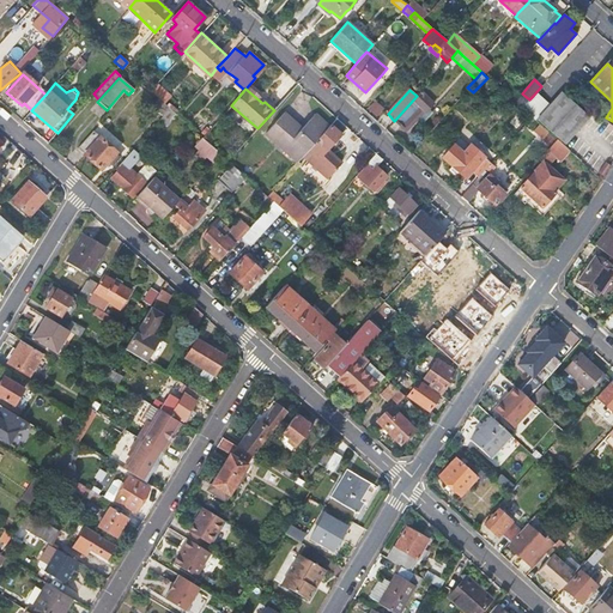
[(417,96),(395,120),(402,126),(401,127),(407,132),(418,120),(428,108),(434,103),(420,91),(417,96)]
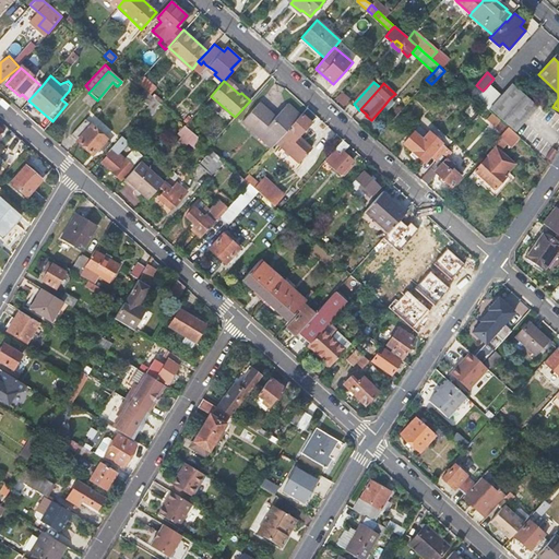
[(489,109),(515,132),(537,107),(511,84),(498,99),(489,109)]
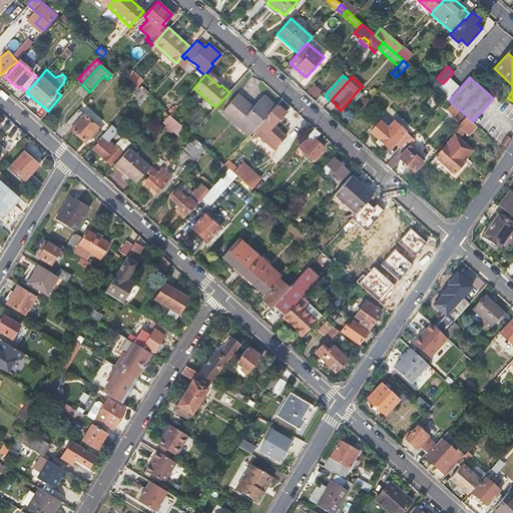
[(436,90),(445,98),(448,101),(449,100),(457,91),(446,80),(443,83),(436,90)]
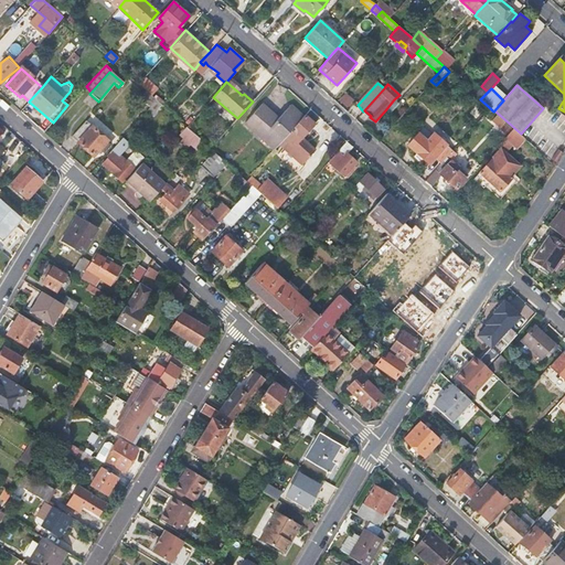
[(139,98),(149,106),(155,100),(145,92),(139,98)]
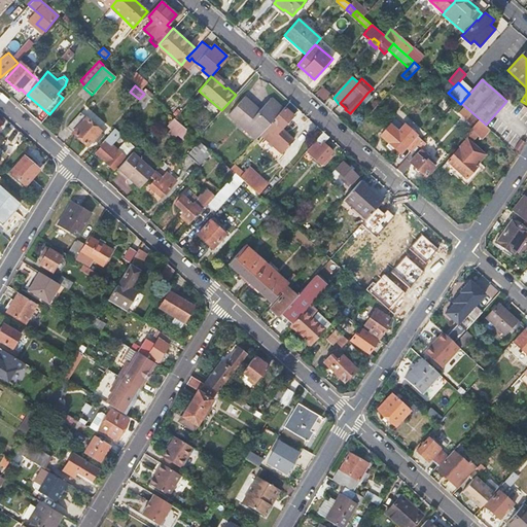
[(367,93),(359,103),(362,105),(371,96),(367,93)]
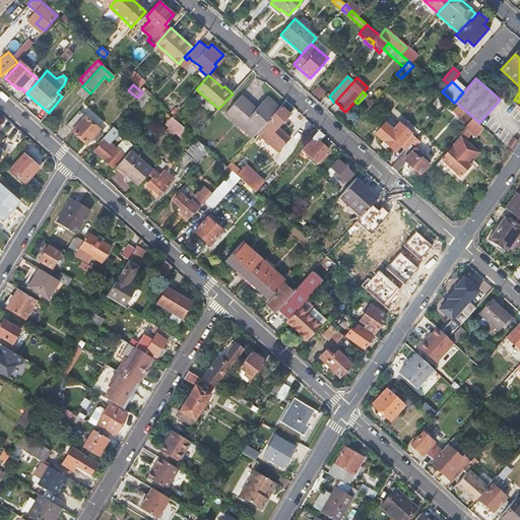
[(224,113),(252,137),(257,132),(279,108),(267,96),(254,111),(246,104),(248,102),(241,94),(224,113)]
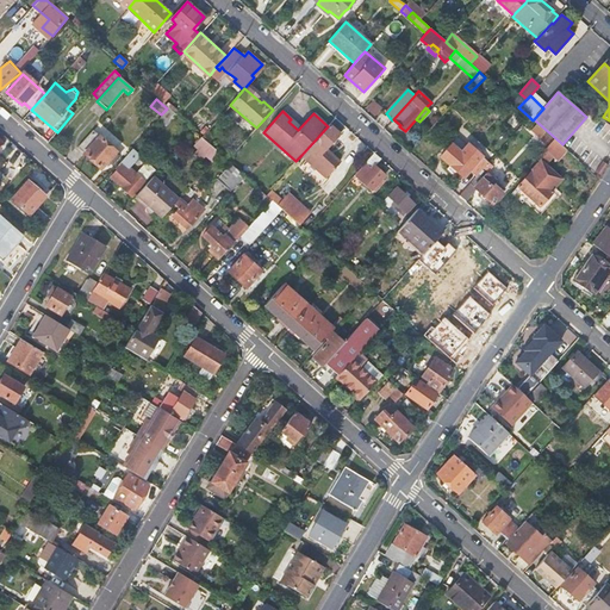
[(328,126),(302,155),(327,178),(338,165),(324,151),(338,135),(329,125),(328,126)]
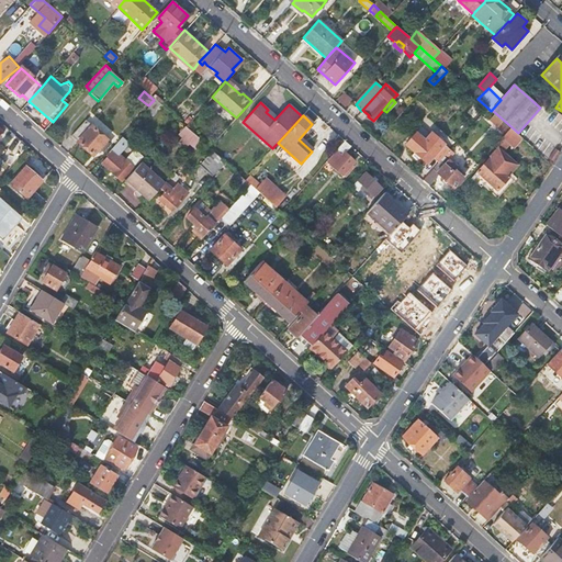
[(85,121),(71,136),(78,142),(77,143),(92,156),(102,145),(105,147),(109,143),(85,121)]
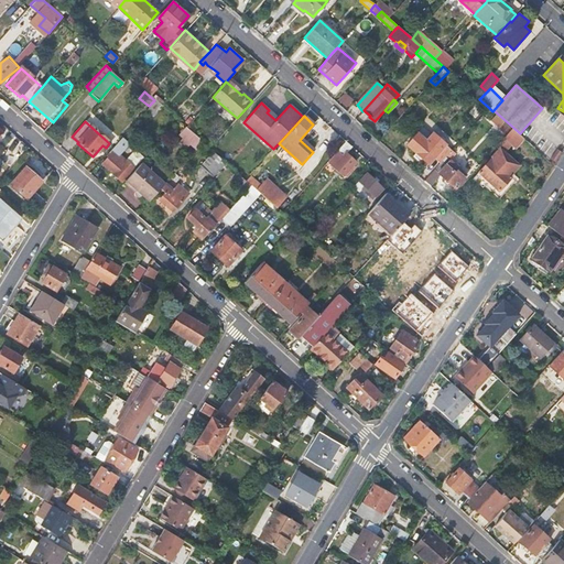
[(430,136),(433,129),(423,123),(420,130),(430,136)]
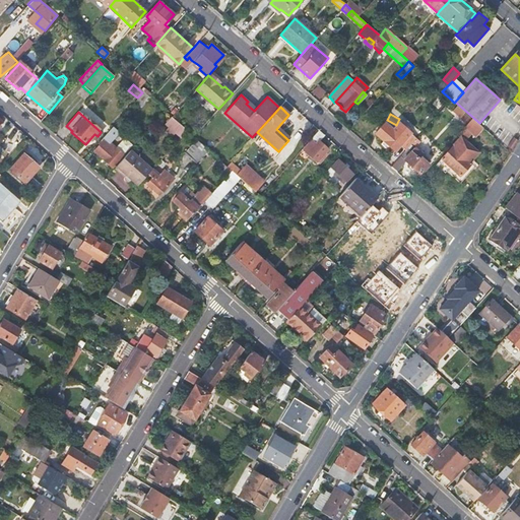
[(472,119),(459,133),(465,138),(470,133),(474,137),(482,128),(472,119)]
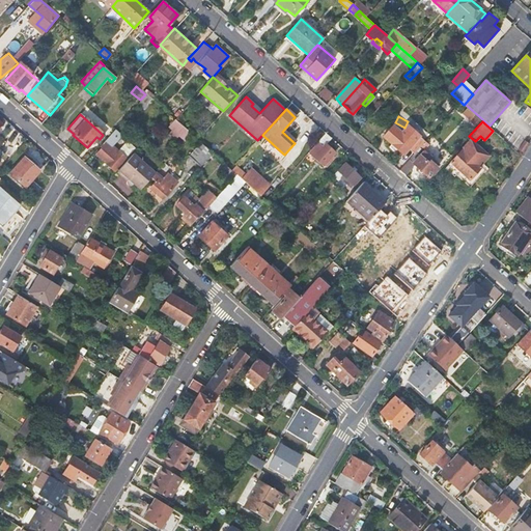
[(393,126),(383,137),(402,155),(409,148),(414,155),(416,152),(425,142),(408,126),(401,133),(393,126)]
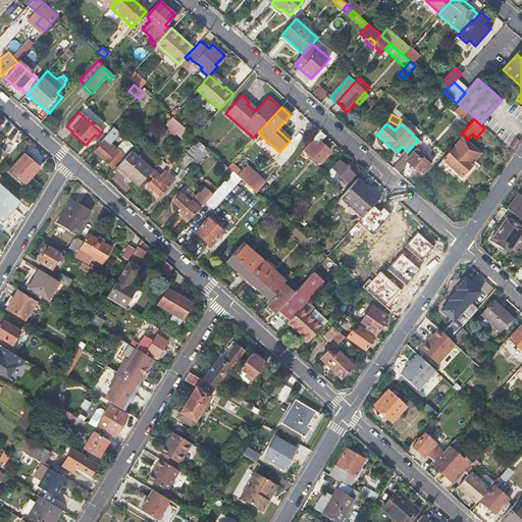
[(179,125),(174,133),(180,139),(187,132),(179,125)]
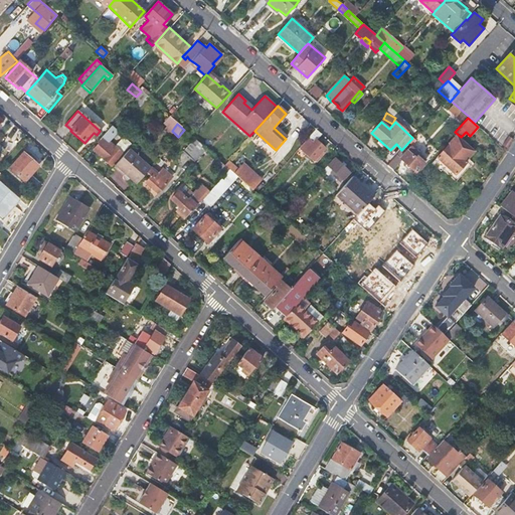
[(315,129),(299,147),(316,162),(323,153),(322,151),(325,148),(315,139),(321,133),(315,129)]
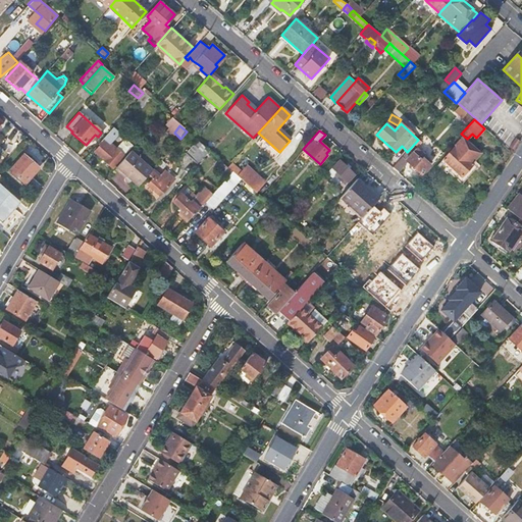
[(517,136),(509,147),(514,151),(521,139),(517,136)]
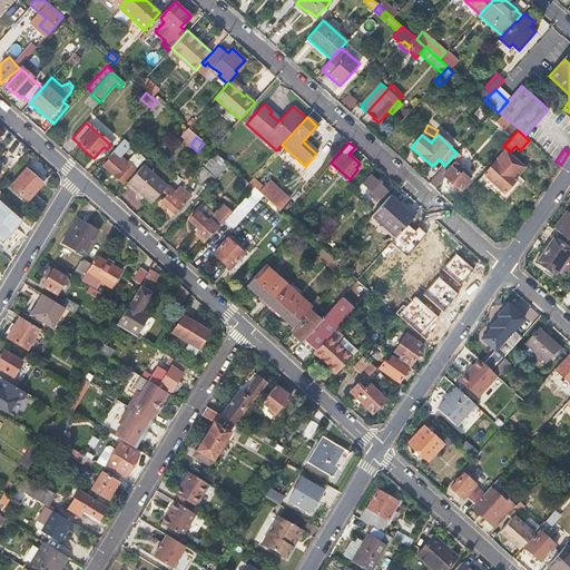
[(505,150),(483,175),(503,193),(517,179),(514,177),(524,167),(505,150)]
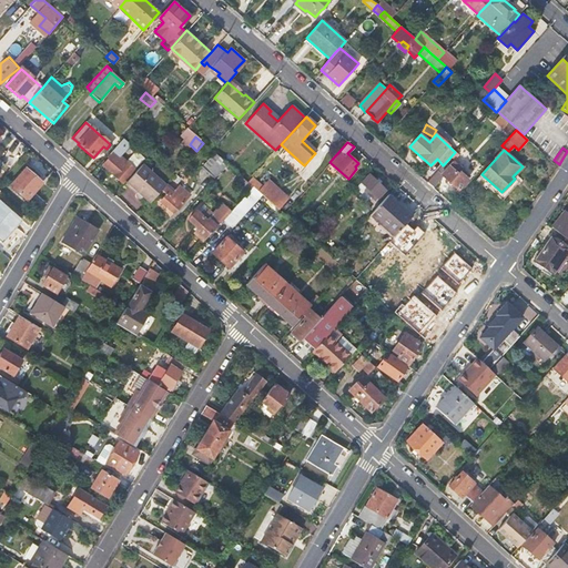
[(214,153),(203,165),(215,176),(226,164),(214,153)]
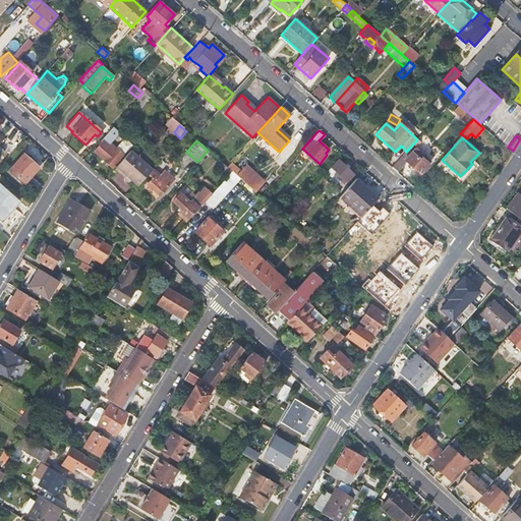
[(112,168),(131,147),(125,141),(122,141),(115,150),(112,153),(106,148),(104,150),(100,147),(95,152),(112,168)]
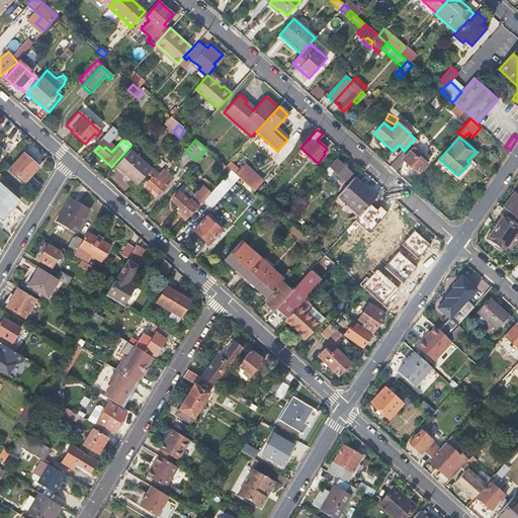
[(404,151),(399,156),(403,160),(410,152),(406,149),(404,151)]
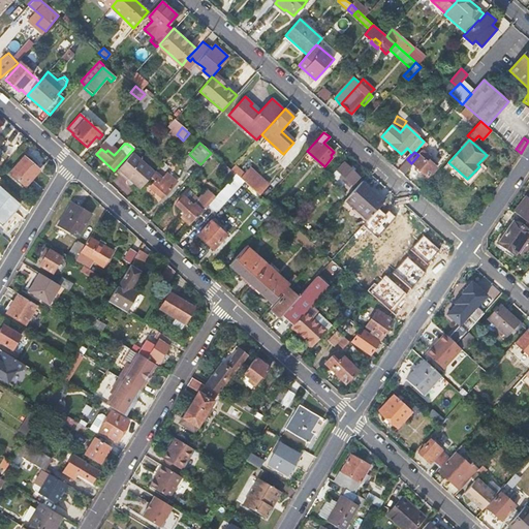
[(132,154),(118,170),(128,180),(127,180),(126,182),(125,183),(126,184),(127,186),(128,186),(129,186),(131,185),(132,184),(139,189),(151,177),(154,173),(132,154)]
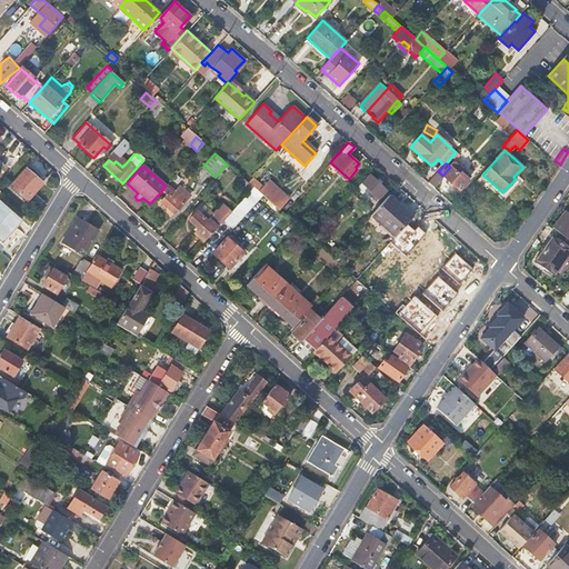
[(445,178),(459,191),(469,180),(465,177),(467,175),(465,172),(462,175),(461,173),(459,175),(450,167),(442,176),(438,171),(428,183),(433,189),(445,178)]
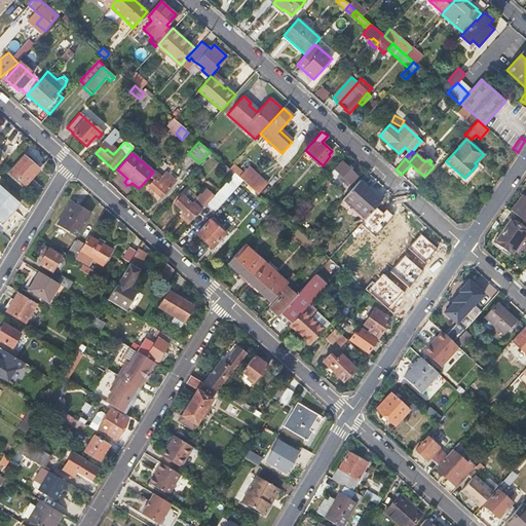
[(24,155),(9,172),(25,185),(39,170),(24,155)]
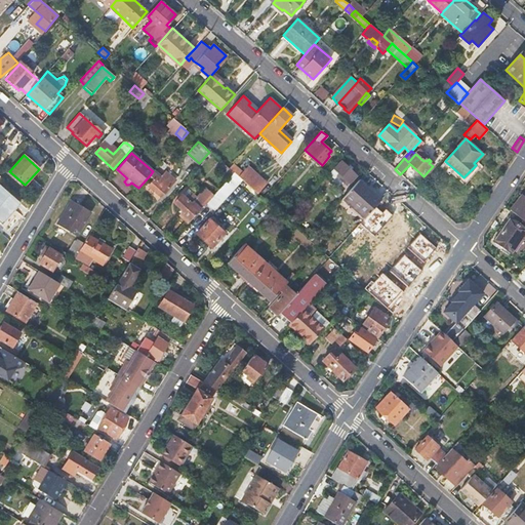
[(154,179),(148,186),(160,197),(175,180),(165,171),(160,177),(156,173),(161,167),(163,169),(167,164),(162,161),(153,171),(150,175),(154,179)]
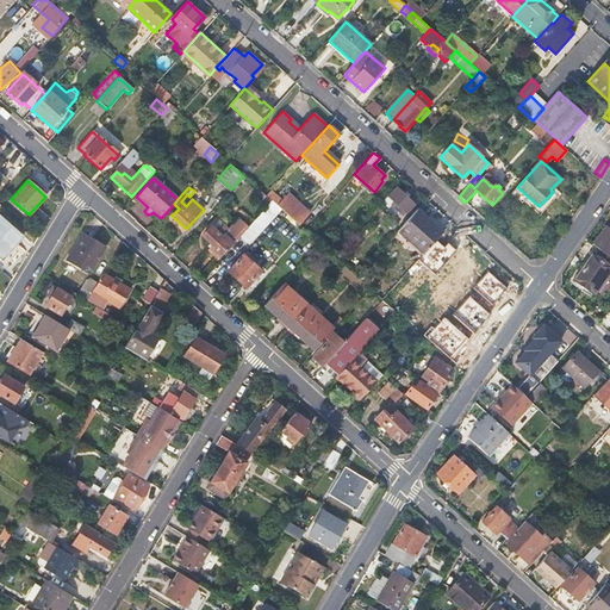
[(397,187),(388,195),(405,212),(415,204),(397,187)]
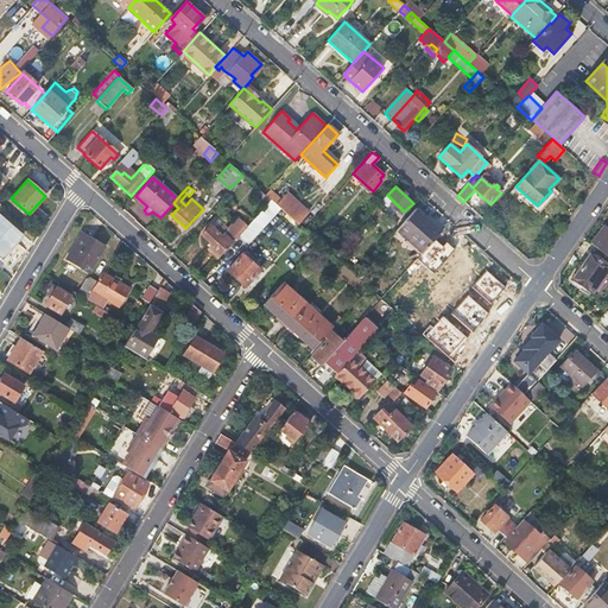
[(251,194),(265,207),(270,201),(264,195),(255,188),(251,194)]
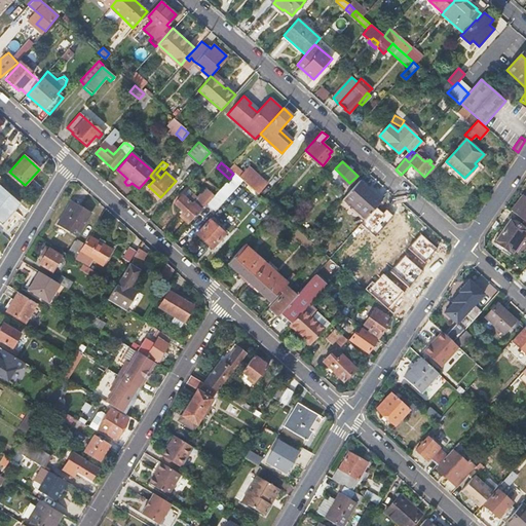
[(237,177),(257,194),(266,184),(247,166),(237,177)]
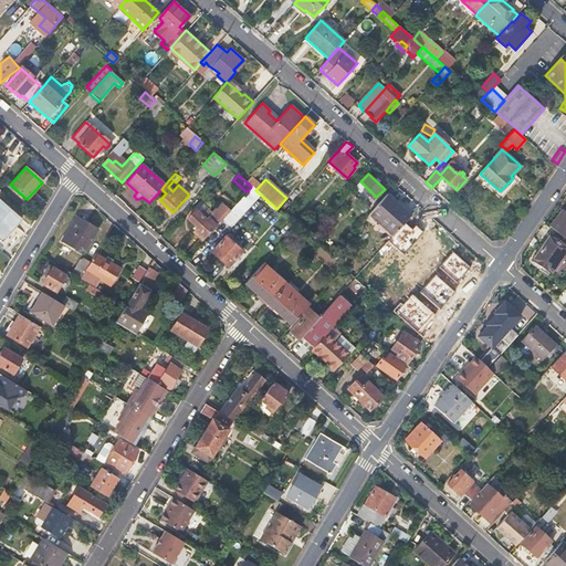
[(227,228),(230,224),(231,226),(254,200),(247,192),(229,211),(223,219),(220,222),(227,228)]
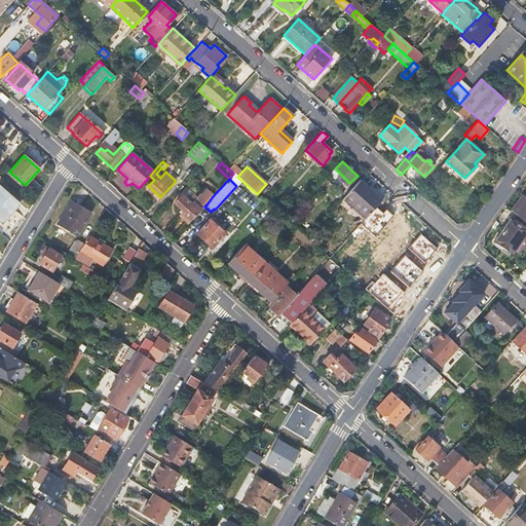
[(360,181),(343,199),(366,219),(382,200),(360,181)]
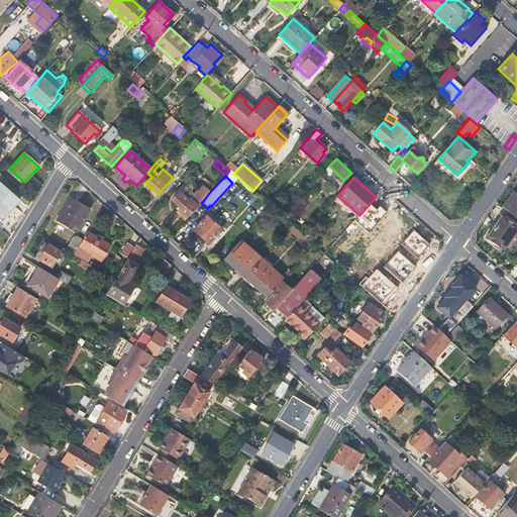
[(0,182),(0,218),(2,220),(11,210),(9,208),(18,198),(0,182)]
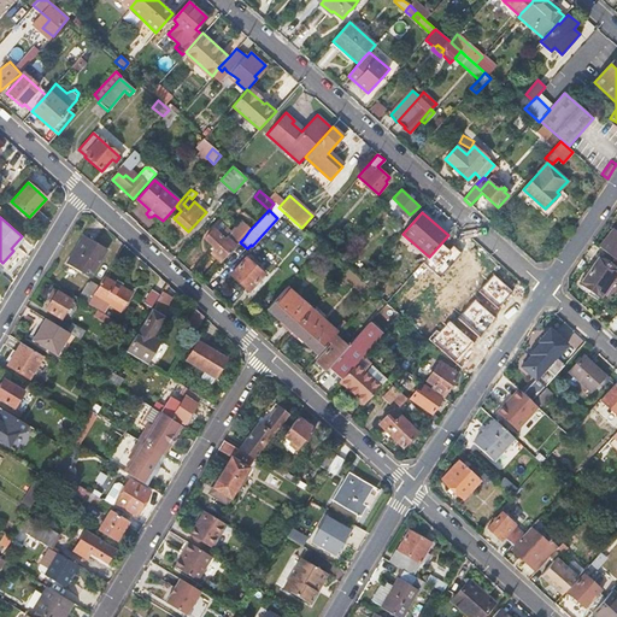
[(240,222),(230,234),(240,242),(244,239),(250,230),(240,222)]
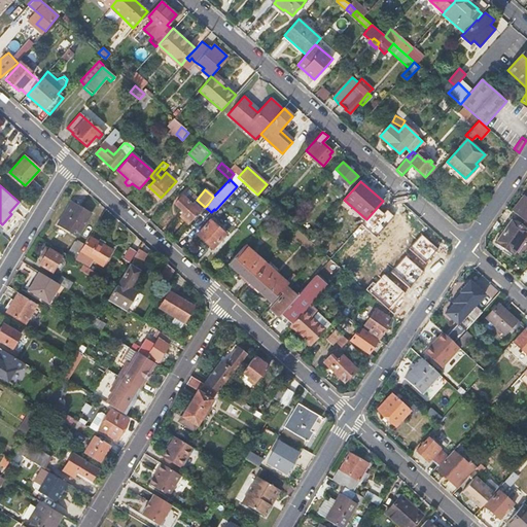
[(520,203),(514,213),(526,221),(526,197),(524,196),(520,202),(520,203)]
